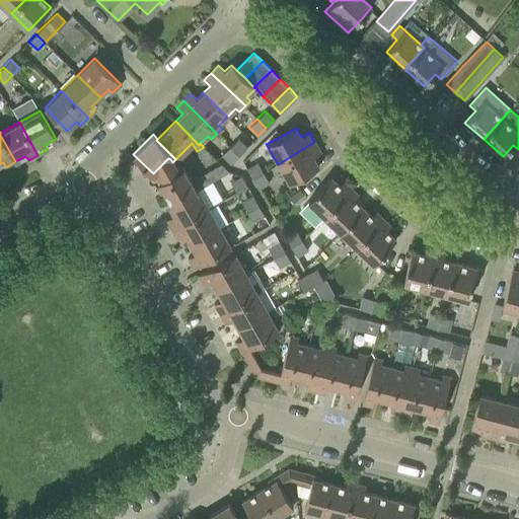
[(237,138),(229,146),(238,155),(246,147),(237,138)]
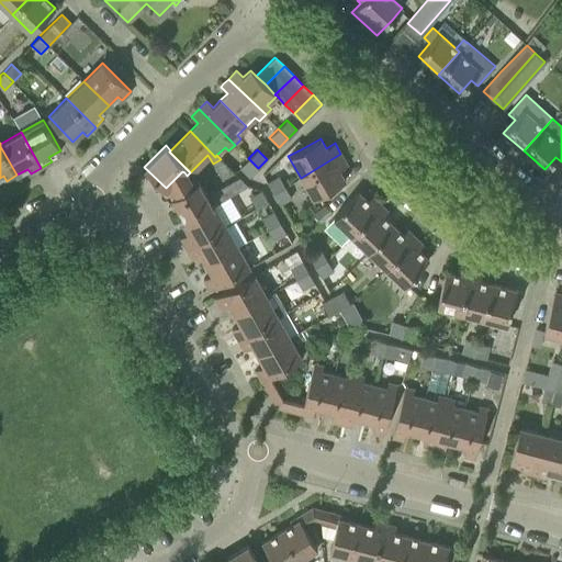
[(340,154),(301,178),(313,199),(326,191),(345,180),(339,170),(347,165),(340,154)]
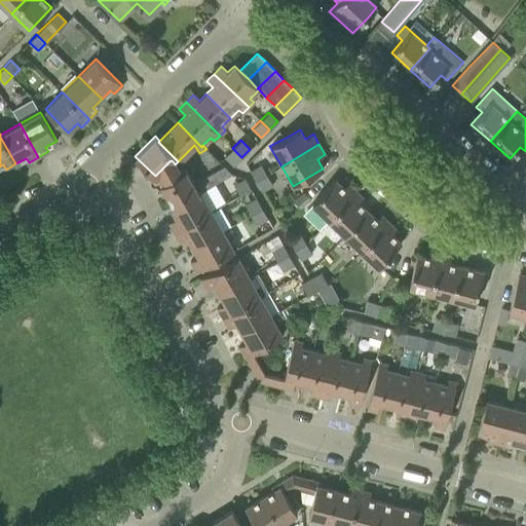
[(241,157),(232,148),(224,156),(233,165),(241,157)]
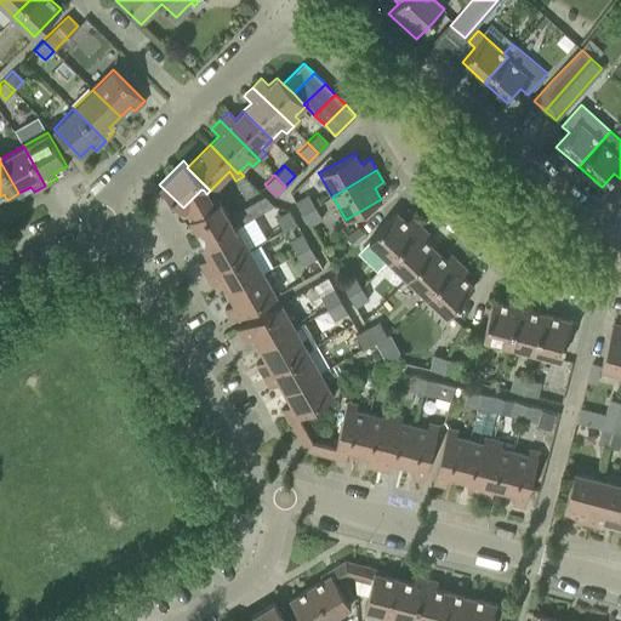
[(244,176),(235,181),(240,191),(251,183),(244,176)]
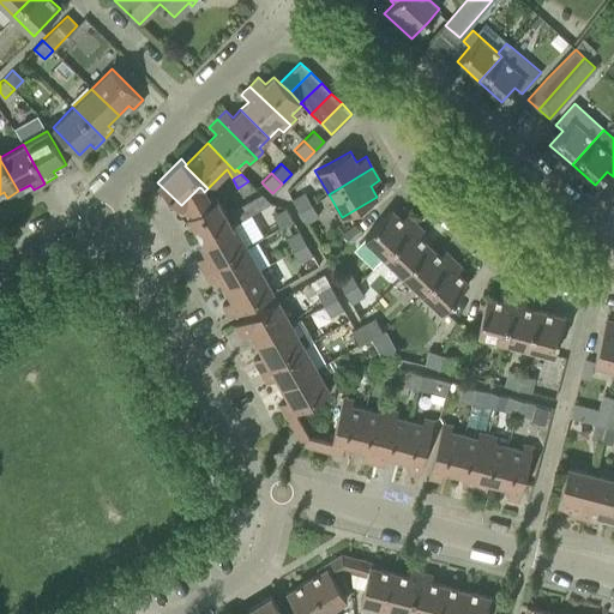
[(248,181),(238,188),(242,196),(256,188),(248,181)]
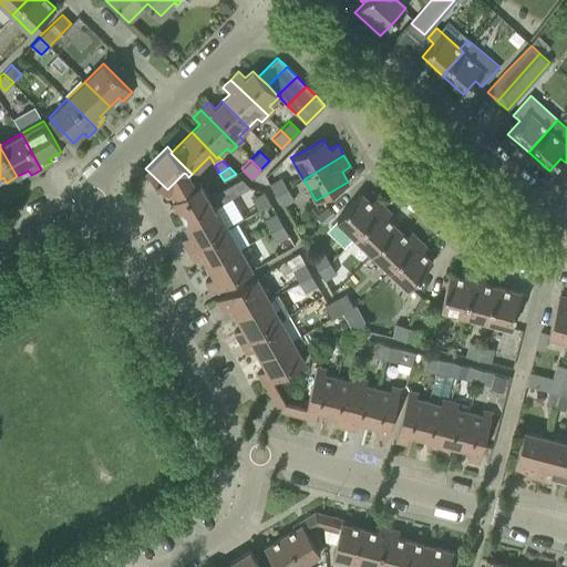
[(269,184),(275,195),(287,188),(281,177),(269,184)]
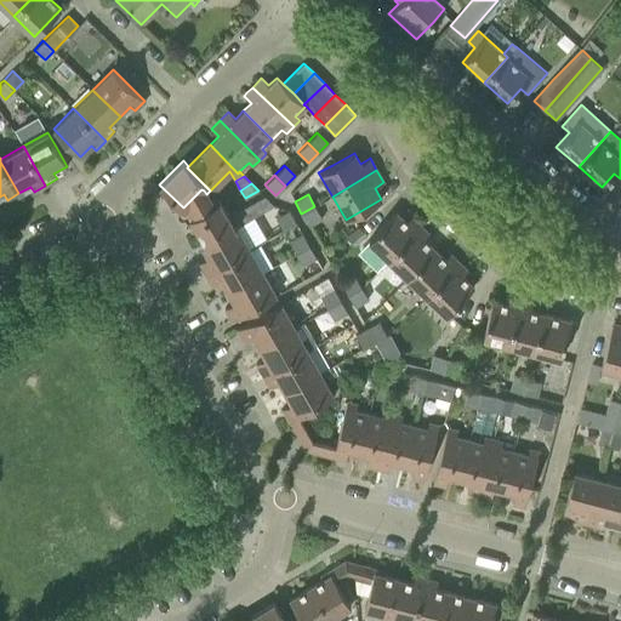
[(273,205),(263,195),(257,199),(263,210),(273,205)]
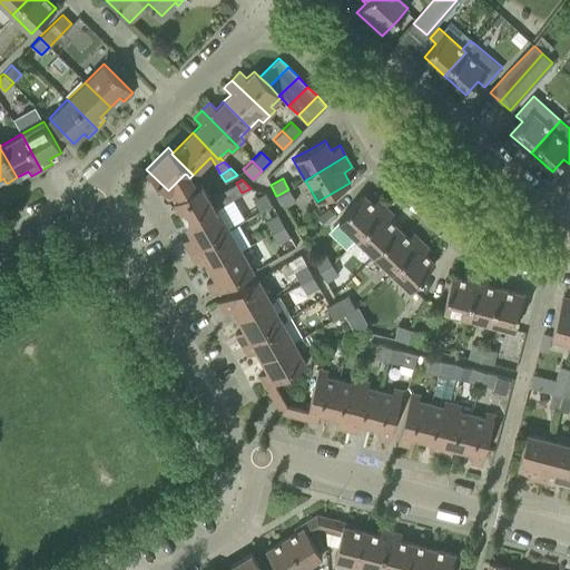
[(222,205),(216,195),(209,198),(200,183),(174,198),(183,213),(188,224),(217,207),(222,205)]
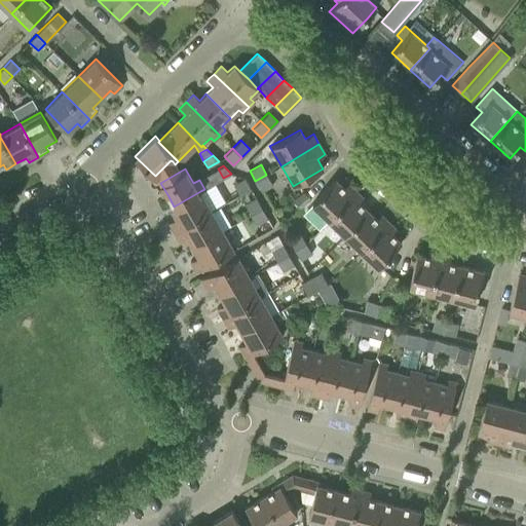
[(223,178),(218,168),(212,173),(217,182),(223,178)]
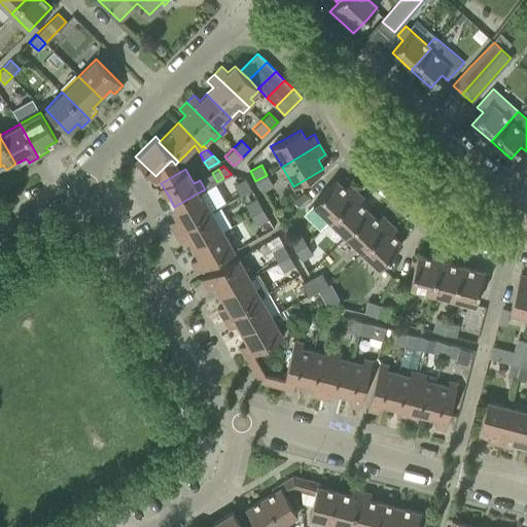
[(206,176),(211,185),(217,182),(212,173),(206,176)]
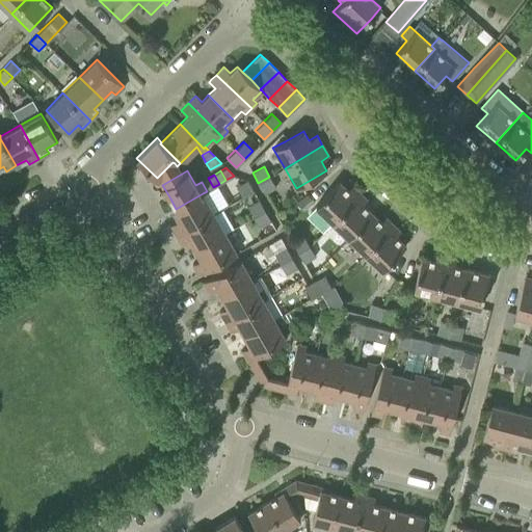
[(269,177),(258,183),(264,193),(275,187),(269,177)]
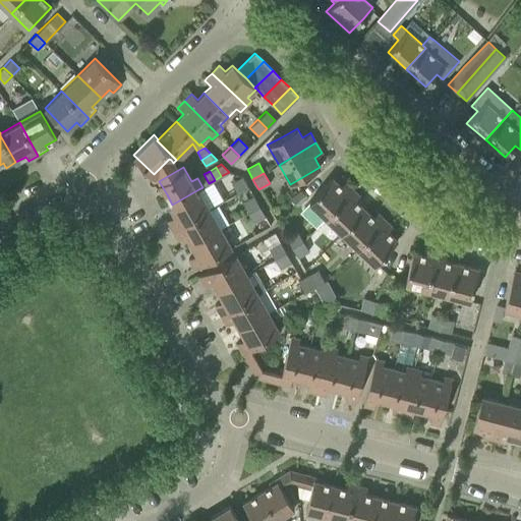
[(209,183),(204,174),(197,178),(203,187),(209,183)]
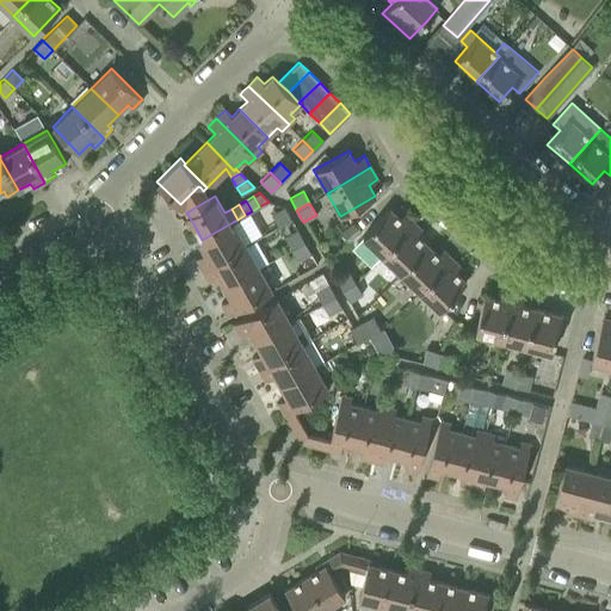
[(271,215),(278,227),(291,220),(284,208),(271,215)]
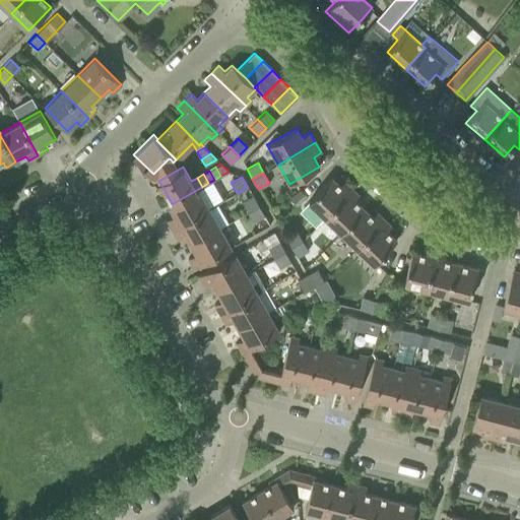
[(308,201),(324,217),(351,189),(344,182),(340,186),(331,178),(317,192),(308,201)]
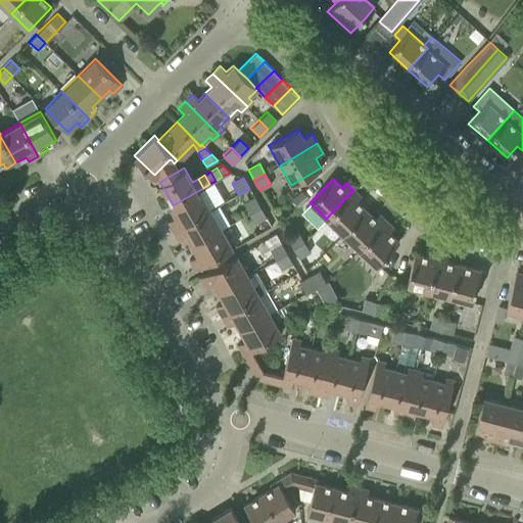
[(167,221),(173,231),(209,209),(199,190),(173,205),(170,207),(172,210),(175,217),(167,221)]
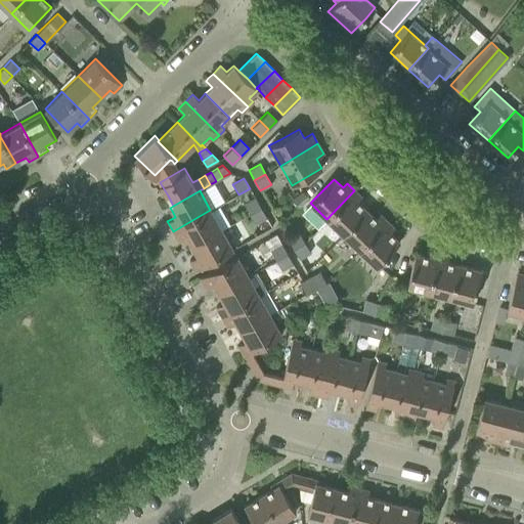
[(326,219),(343,234),(366,210),(358,203),(362,198),(354,190),(326,219)]
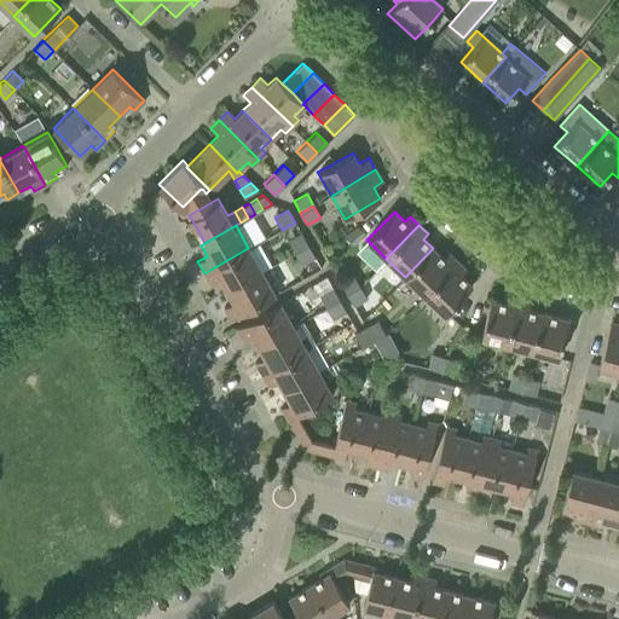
[(357,226),(345,237),(352,244),(365,233),(357,226)]
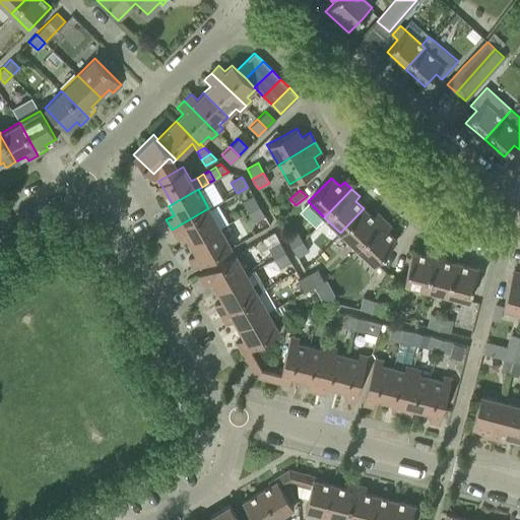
[(242,202),(247,211),(258,205),(253,196),(242,202)]
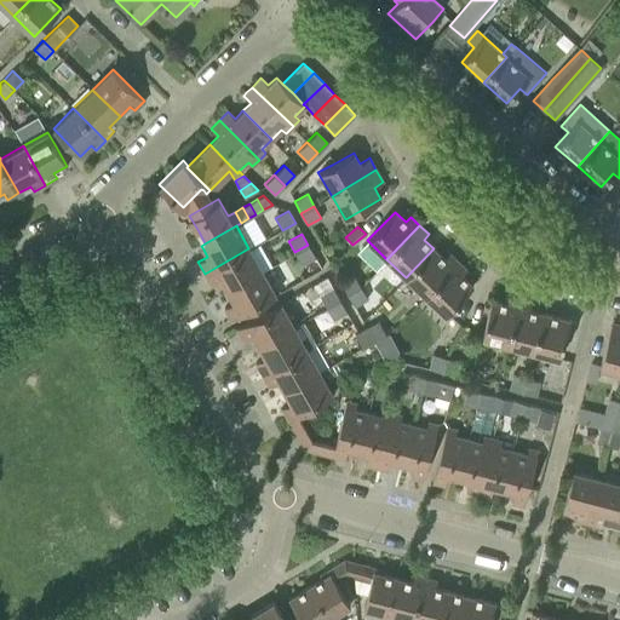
[(308,245),(294,252),(302,264),(315,257),(308,245)]
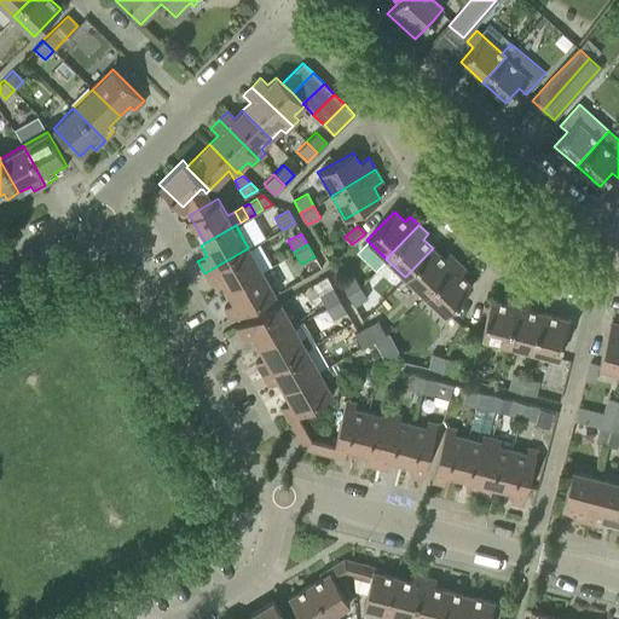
[(220,281),(226,290),(261,270),(248,248),(204,273),(212,285),(220,281)]
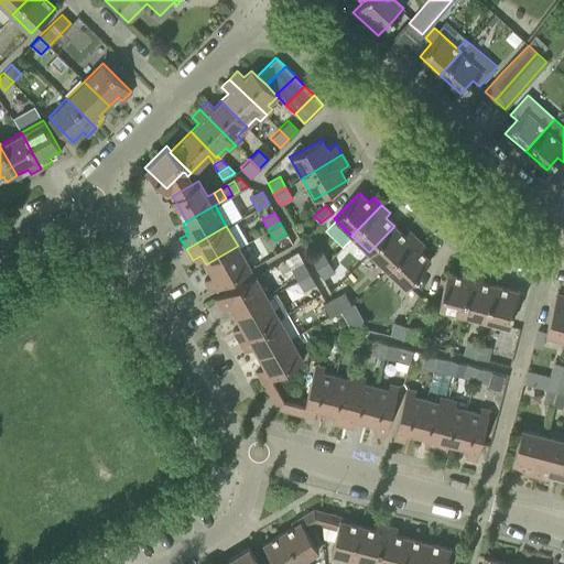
[(369,252),(387,269),(416,238),(408,230),(403,235),(394,226),(369,252)]
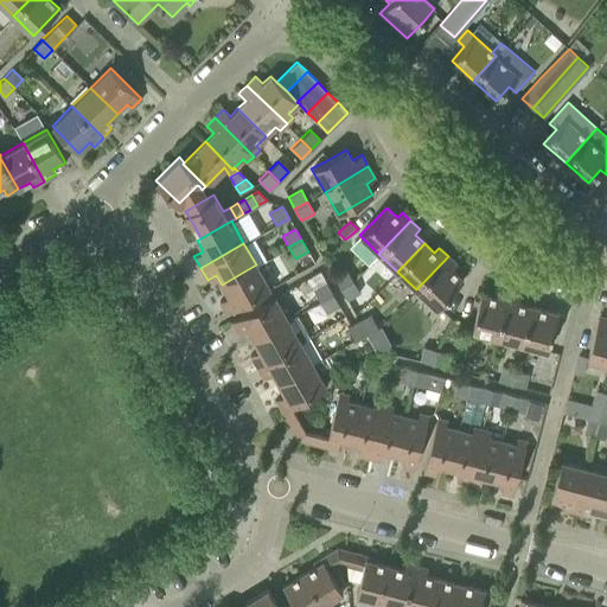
[(448,256),(416,289),(435,308),(462,280),(452,270),(458,264),(448,256)]
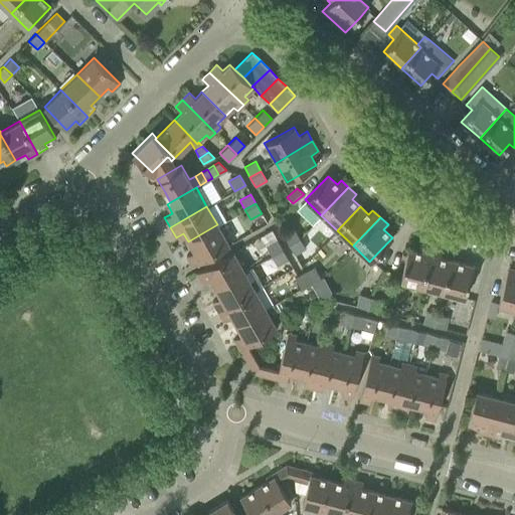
[(217,224),(188,241),(193,251),(186,255),(192,266),(209,255),(228,244),(220,231),(217,224)]
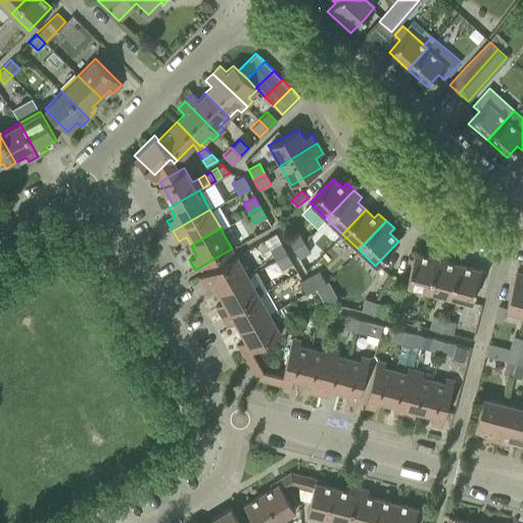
[(287,238),(292,248),(303,242),(298,232),(287,238)]
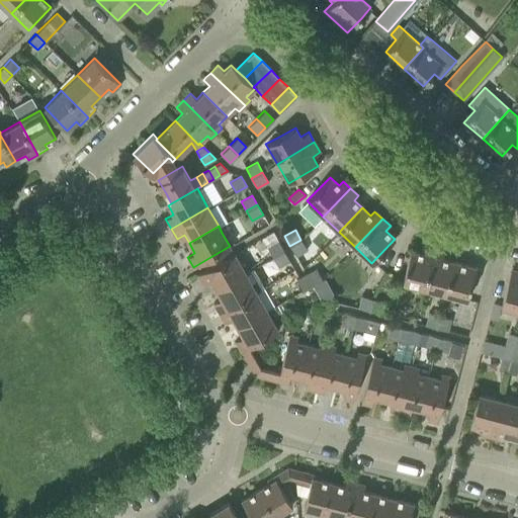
[(300,240),(289,246),(295,256),(307,249),(300,240)]
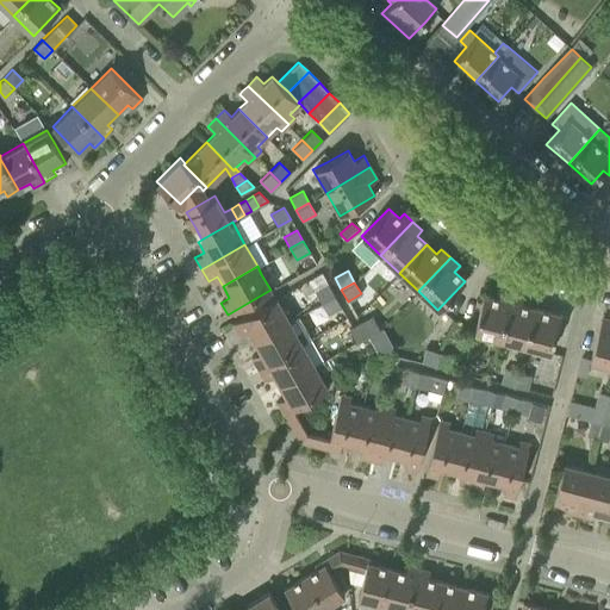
[(315,291),(321,303),(334,296),(328,284),(315,291)]
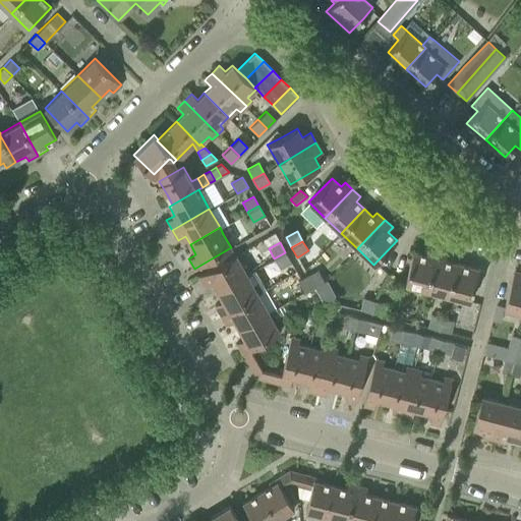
[(404,284),(427,290),(438,252),(426,249),(424,254),(412,251),(407,272),(404,284)]
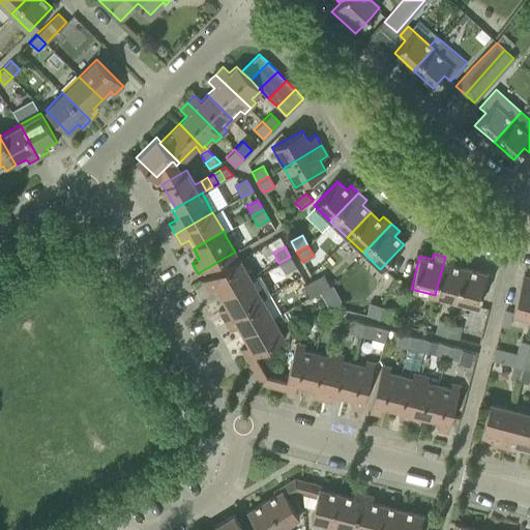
[(290,257),(278,263),(285,273),(296,266),(290,257)]
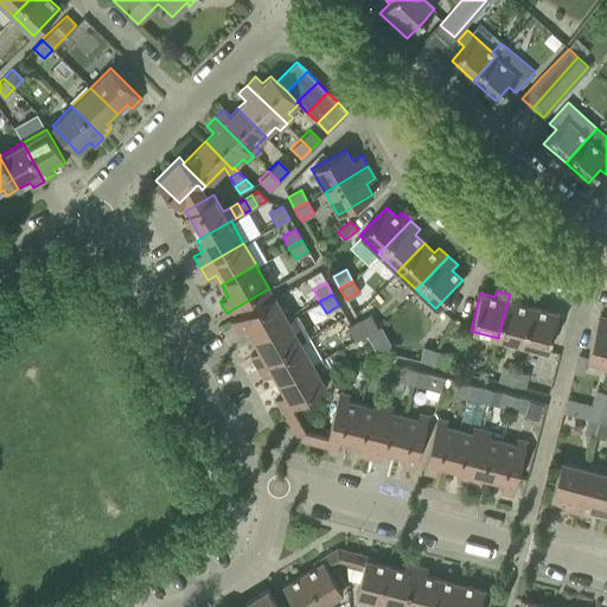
[(498,338),(525,345),(535,307),(518,304),(521,296),(510,294),(498,338)]
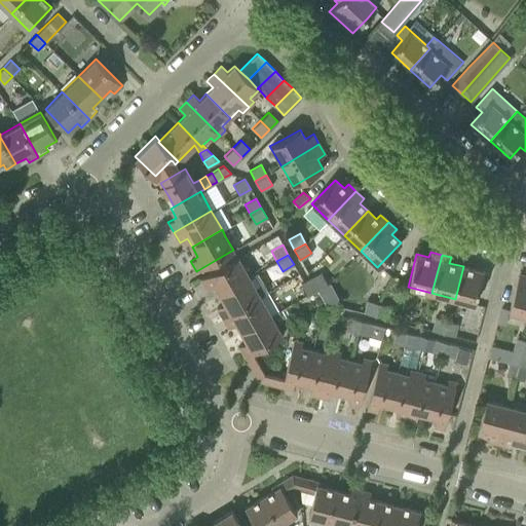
[(214,285),(219,294),(249,276),(237,257),(218,268),(200,278),(207,290),(214,285)]
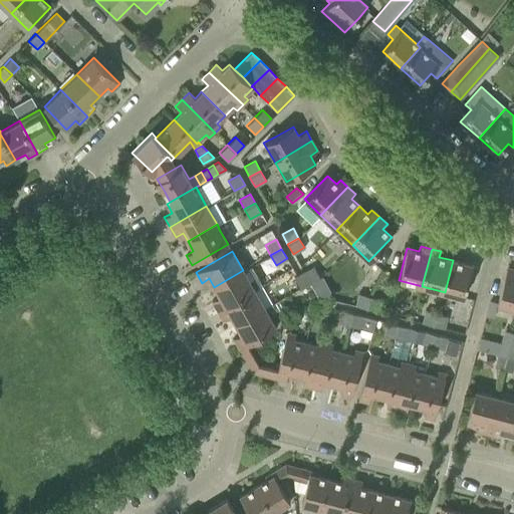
[(453,260),(445,292),(464,297),(468,279),(473,280),(476,266),(453,260)]
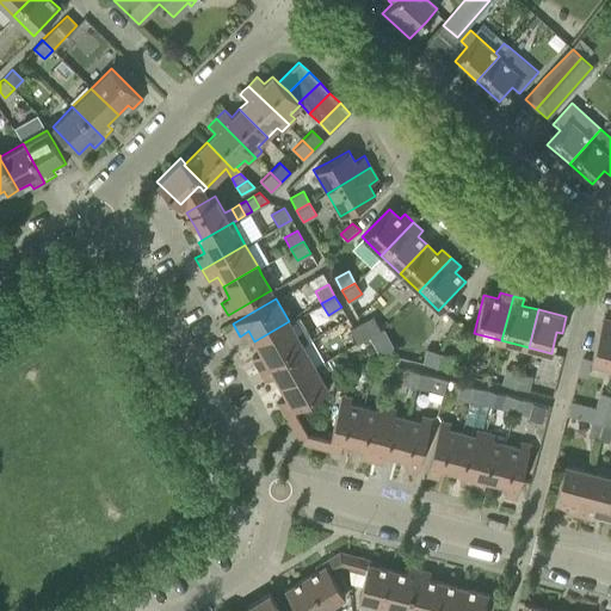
[(252,357),(258,369),(302,344),(312,339),(298,316),(289,321),(254,341),(260,352),(252,357)]
